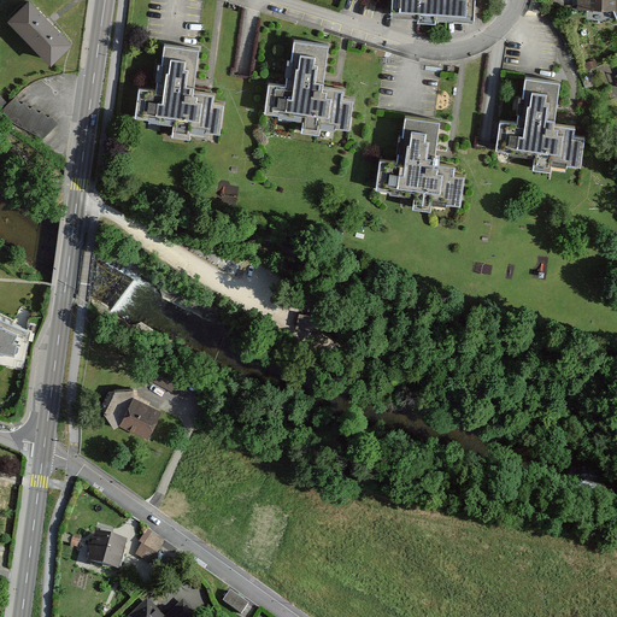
[(28,0),(7,18),(51,65),(70,46),(28,0)]
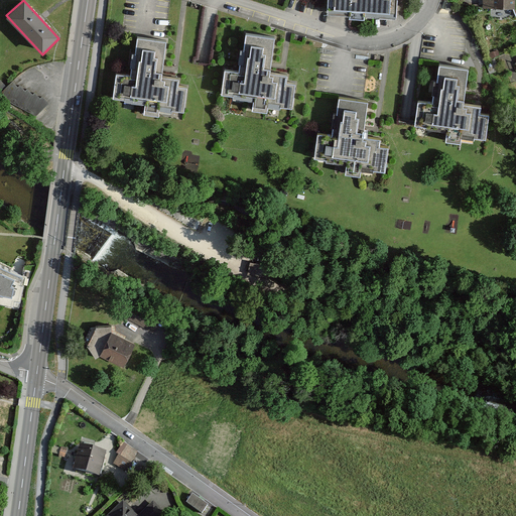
[(397,17),(397,0),(326,0),(326,15),(397,17)]
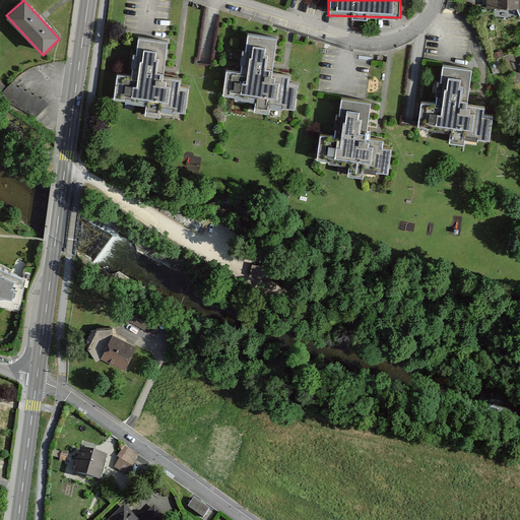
[(519,0),(488,0),(488,6),(516,7),(519,16),(519,0)]
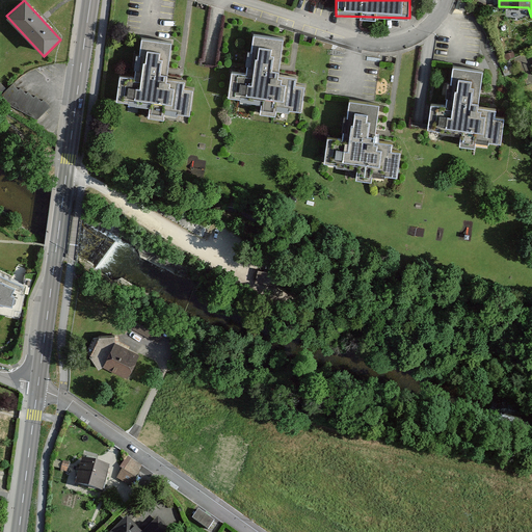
[(278,74),(283,38),(253,34),(250,51),(253,52),(250,65),(246,65),(245,73),(231,72),(228,97),(240,98),(240,96),(262,98),(260,113),(275,115),(276,104),(289,106),(288,109),(301,111),(304,85),(295,84),(296,77),(278,74)]
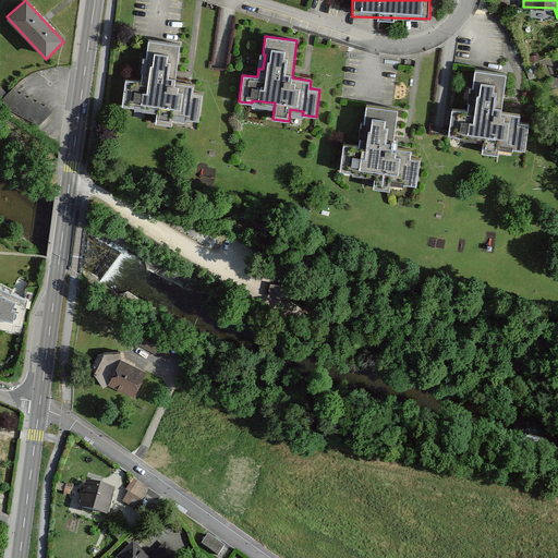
[(174,82),(180,45),(148,40),(146,58),(148,58),(146,73),(142,73),(141,81),(125,79),(122,106),(135,107),(135,104),(158,107),(156,122),(171,124),(173,113),(186,116),(185,119),(198,121),(203,94),(193,93),(194,85),(174,82)]
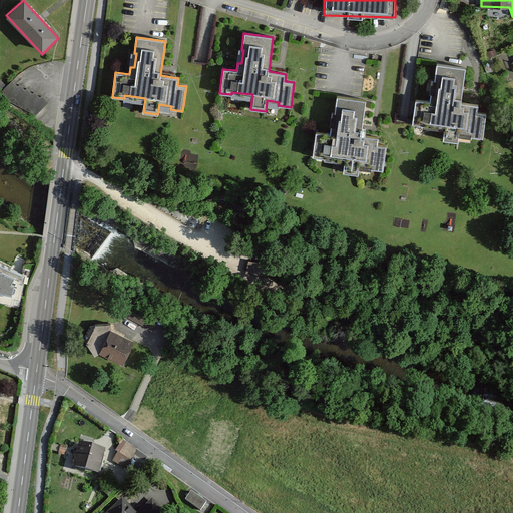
[(461,102),(466,67),(437,64),(434,80),(436,80),(435,94),(431,94),(430,101),(416,99),(412,124),(424,125),(425,122),(445,125),(443,139),(458,141),(459,131),(471,133),(471,136),(483,138),(486,113),(477,111),(478,104),(461,102)]
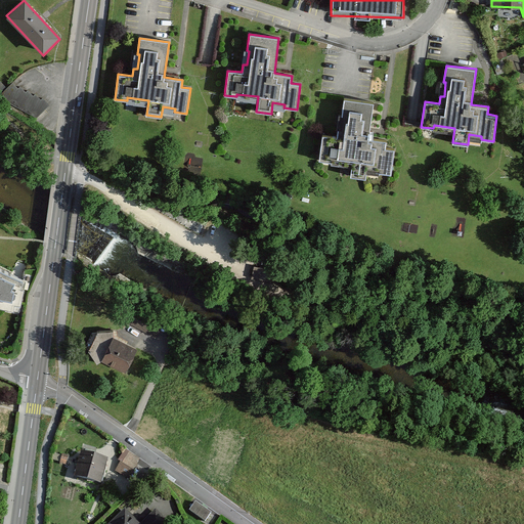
[(0,94),(6,104),(35,120),(52,104),(47,97),(43,100),(38,93),(33,96),(26,89),(24,92),(20,88),(17,90),(11,83),(0,90),(0,94)]
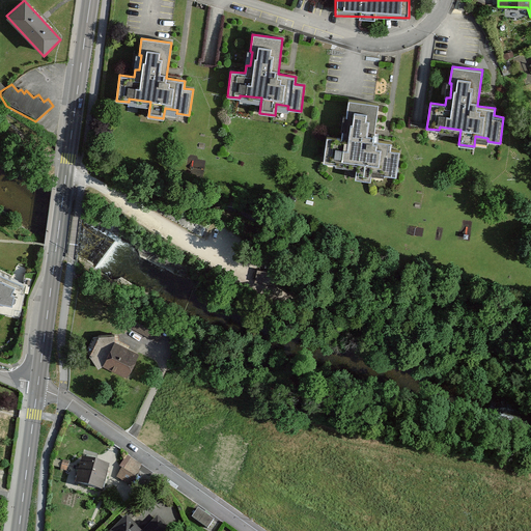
[(373,140),(379,104),(348,100),(346,117),(348,117),(346,132),(342,131),(341,139),(327,137),(323,162),(335,164),(336,161),(357,164),(355,178),(370,180),(371,170),(384,172),(384,175),(396,176),(400,150),(390,149),(391,142),(373,140)]
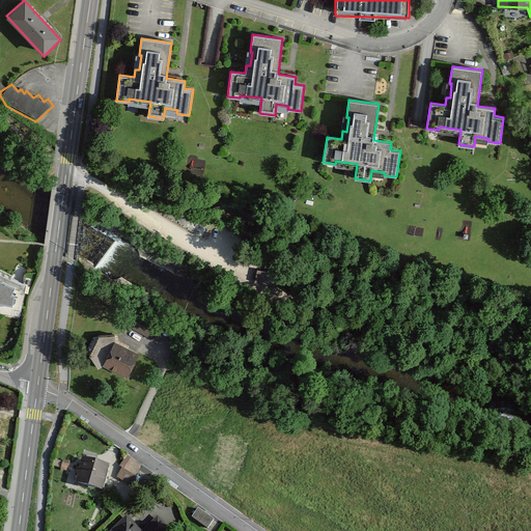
[(0,310),(20,315),(26,284),(0,272),(0,310)]
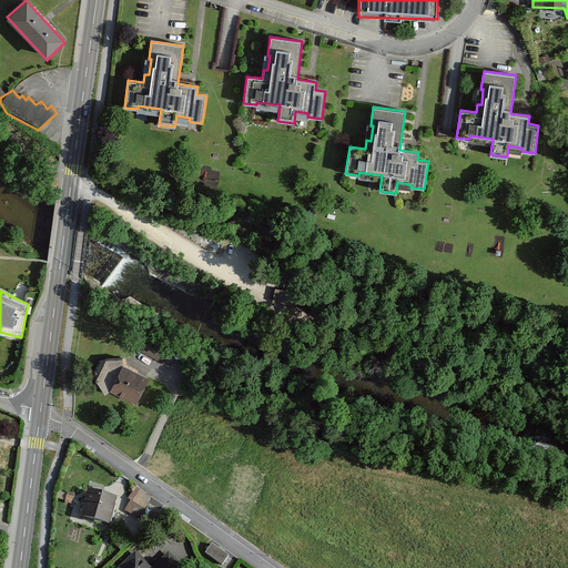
[(138,347),(168,365),(176,350),(146,332),(138,347)]
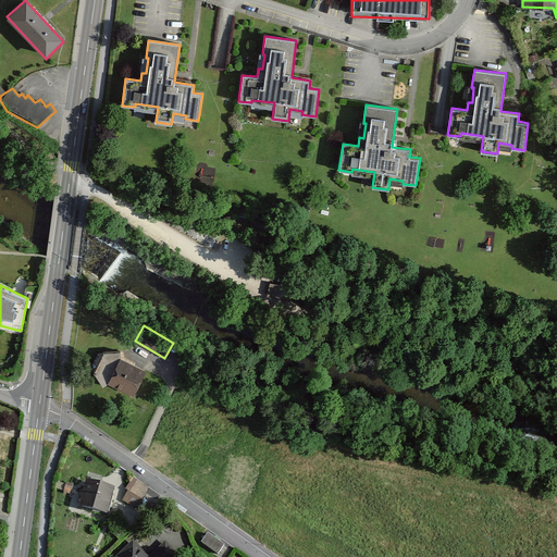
[(133,396),(147,372),(119,359),(123,349),(97,353),(90,373),(103,387),(110,381),(133,396)]
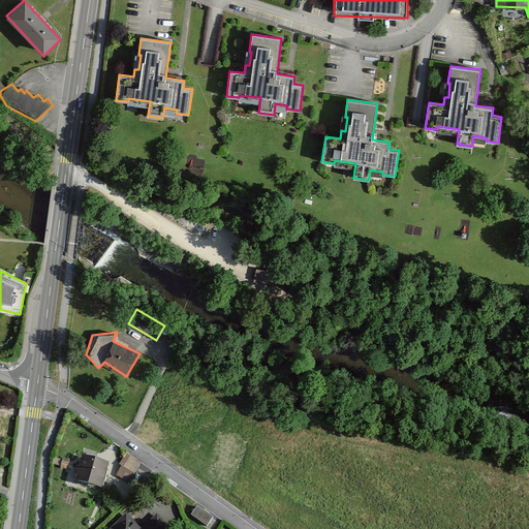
[(110,463),(80,457),(74,481),(103,488),(110,463)]
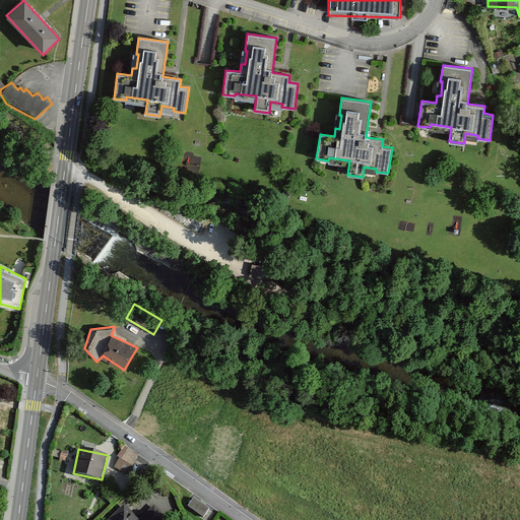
[(128,450),(114,469),(124,477),(138,457),(128,450)]
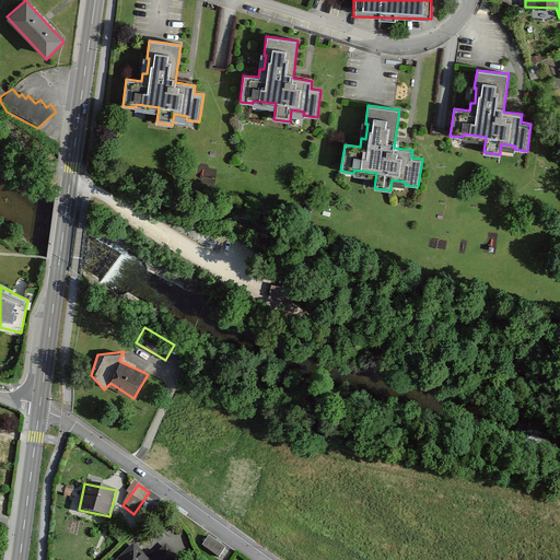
[(209,535),(202,546),(220,558),(228,548),(209,535)]
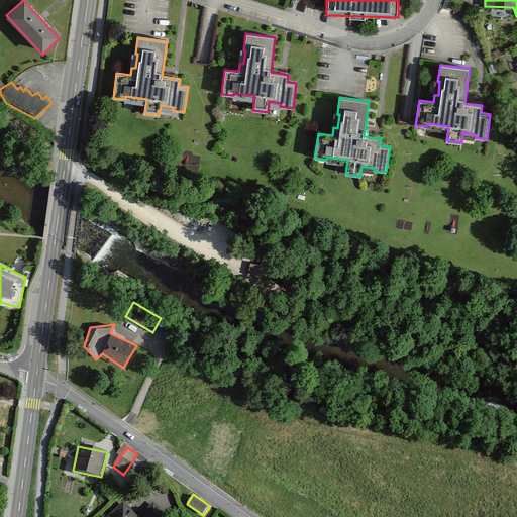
[(124,500),(105,516),(166,516),(153,504),(138,516),(124,500)]
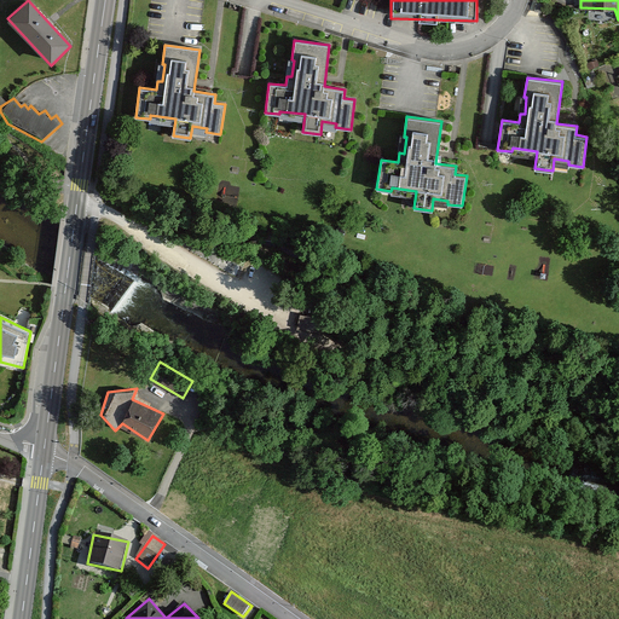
All buildings are outlined.
